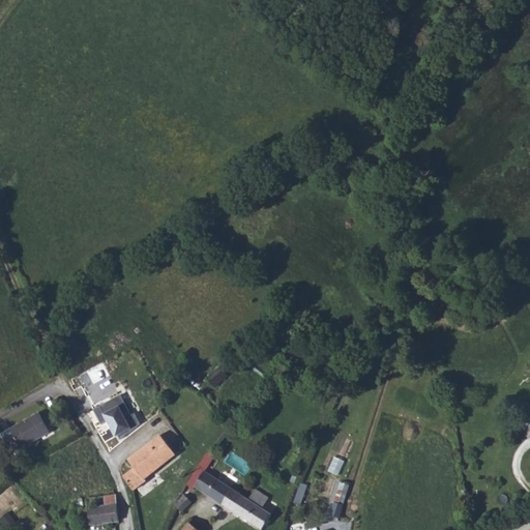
[(120,394),(94,408),(101,422),(108,419),(119,438),(141,423),(136,412),(131,414),(120,394)]
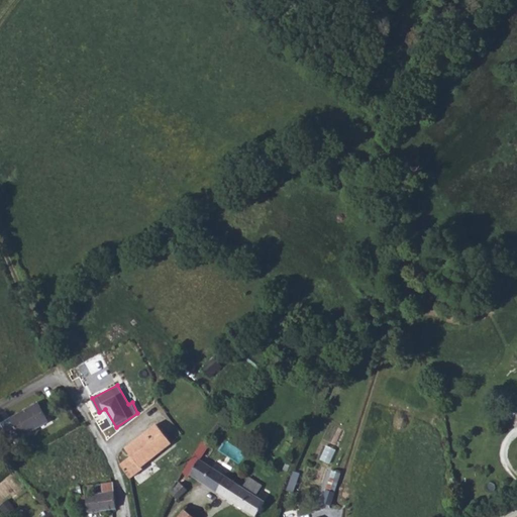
[(13,420),(24,439),(52,423),(40,404),(13,420)]
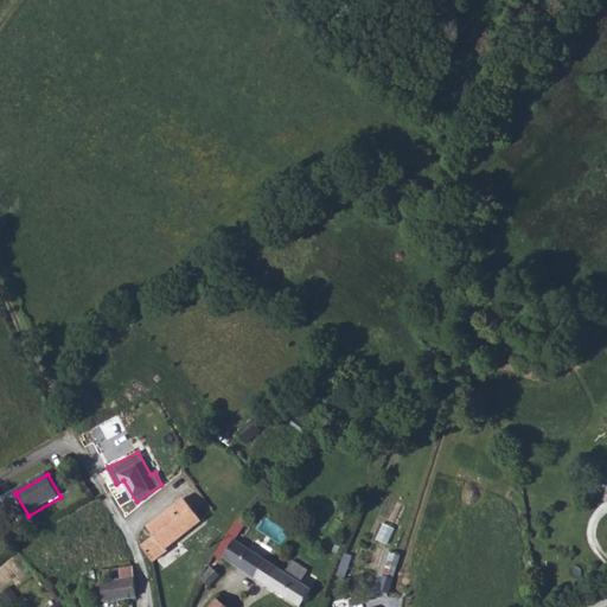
[(168,508),(190,528),(200,519),(183,496),(168,508)]
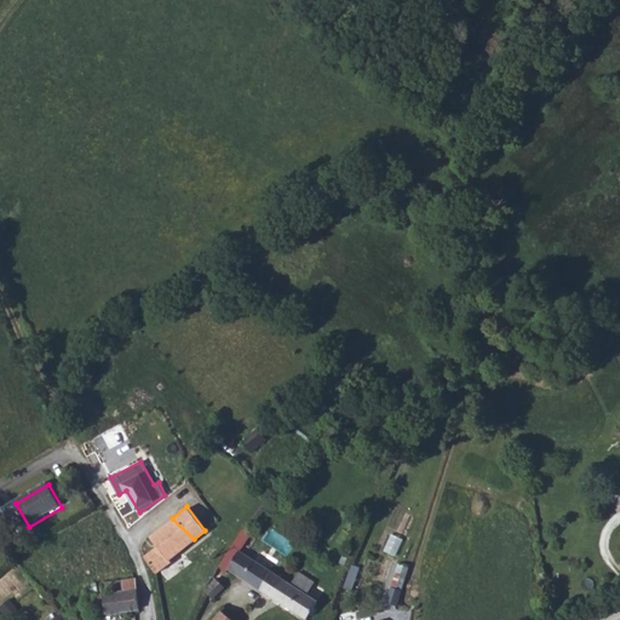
[(145,555),(155,573),(172,560),(171,557),(194,539),(172,518),(151,535),(158,545),(145,555)]
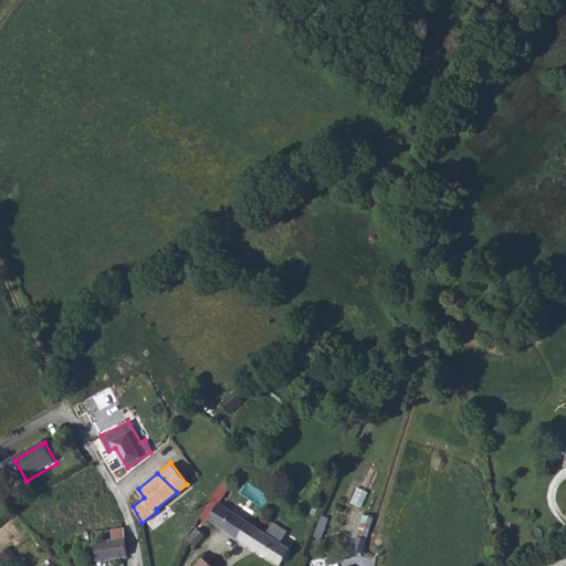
[(236,540),(247,522),(218,502),(207,519),(236,540)]
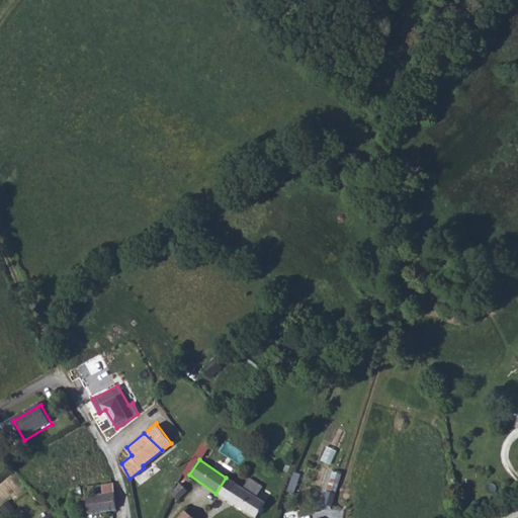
[(216,494),(251,517),(252,517),(263,502),(255,497),(262,487),(249,478),(241,488),(226,478),(216,494)]
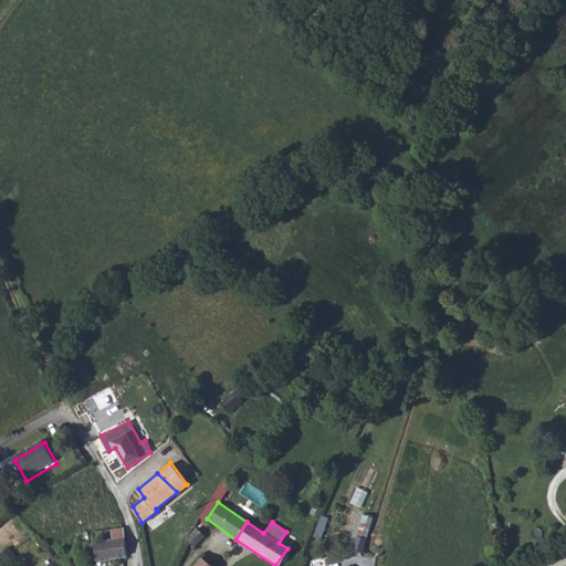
[(80,552),(85,551),(86,558),(127,554),(126,551),(126,546),(125,543),(125,540),(124,537),(125,536),(125,535),(124,532),(124,528),(117,528),(104,530),(101,531),(97,531),(96,531),(93,531),(93,533),(94,536),(94,540),(88,541),(83,542),(79,542),(79,545),(79,548),(80,551),(80,552)]
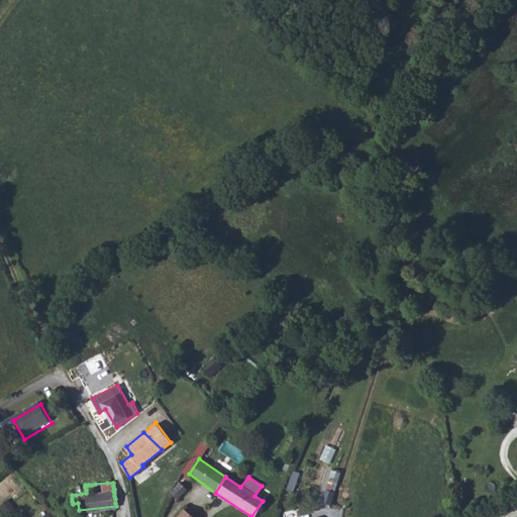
[(171,493),(176,497),(178,499),(187,489),(180,483),(171,493)]
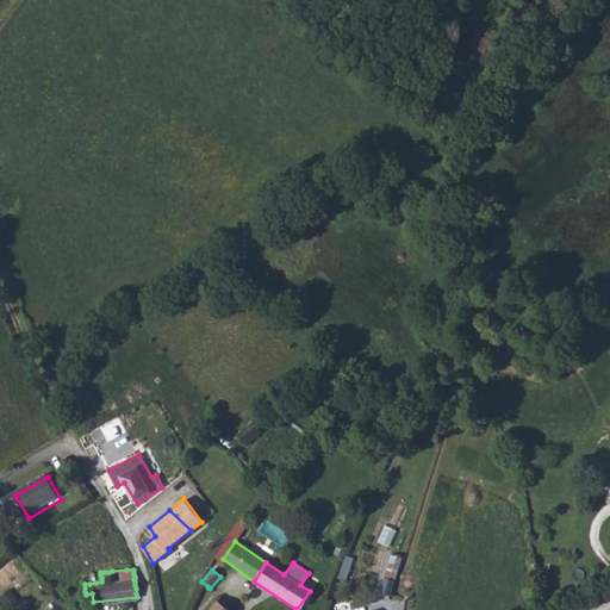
[(377,595),(387,598),(393,583),(383,579),(377,595)]
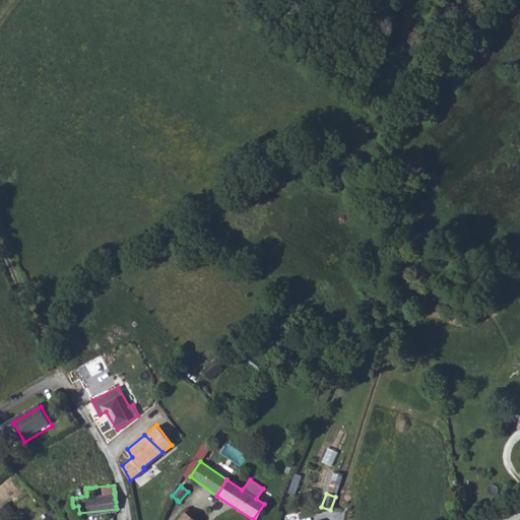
All buildings are outlined.
